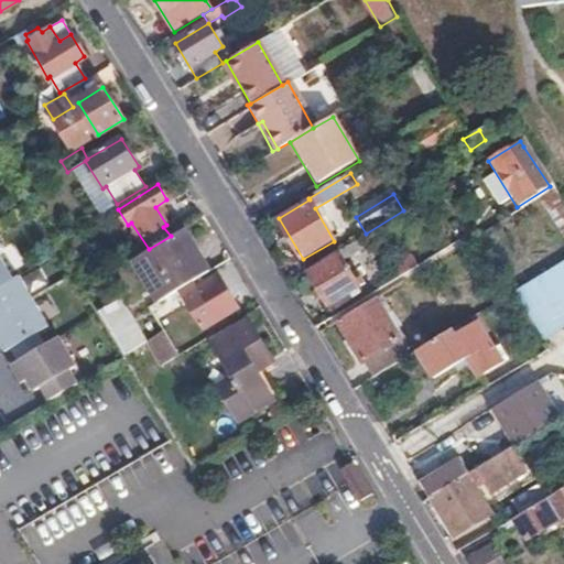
[(196,247),(184,227),(171,236),(149,249),(133,258),(160,302),(194,280),(205,273),(191,250),(196,247)]
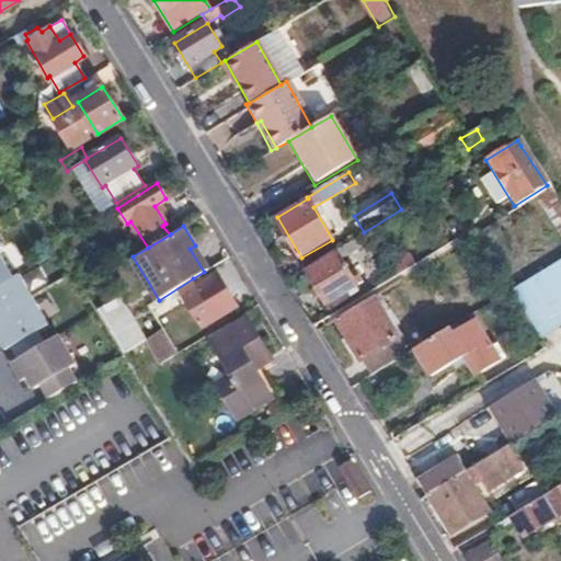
[(355,237),(336,248),(338,251),(308,270),(328,302),(363,282),(358,275),(355,278),(347,265),(366,254),(355,237)]
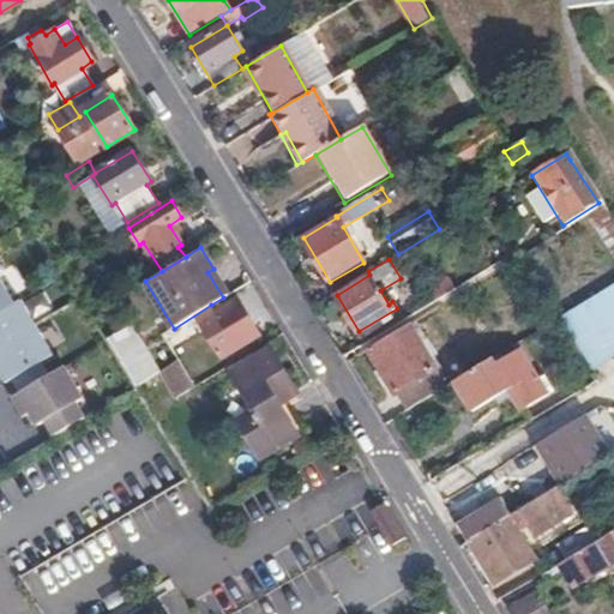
[(53,434),(83,416),(74,401),(82,397),(64,365),(49,373),(41,360),(53,353),(19,296),(14,300),(0,274),(0,268),(2,266),(0,262),(0,372),(5,380),(11,378),(19,391),(13,395),(24,415),(30,411),(37,423),(44,419),(53,434)]
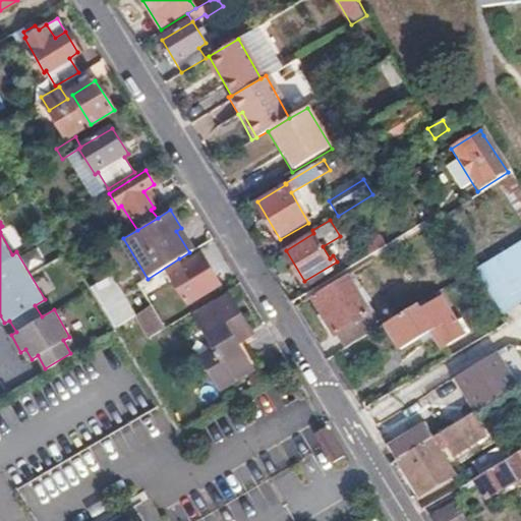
[(483,289),(520,266),(520,240),(472,271),(483,289)]
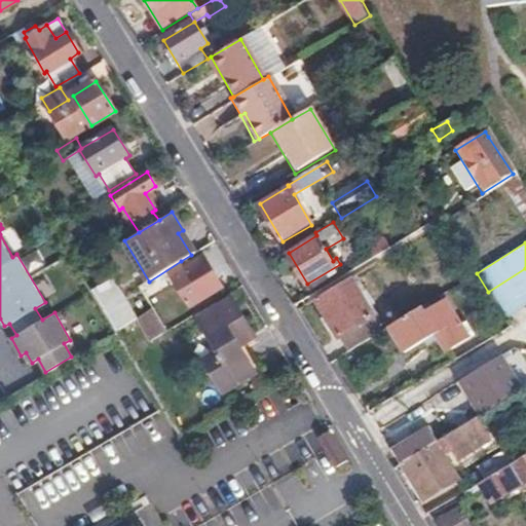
[(221,285),(204,257),(185,269),(181,261),(168,269),(189,305),(221,285)]
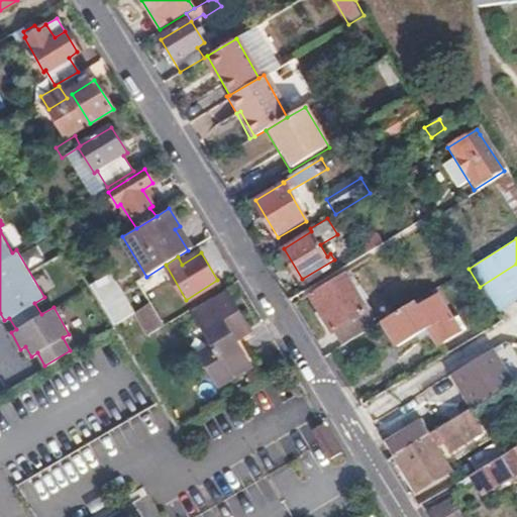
[(113,324),(134,312),(136,311),(112,271),(89,285),(113,324)]
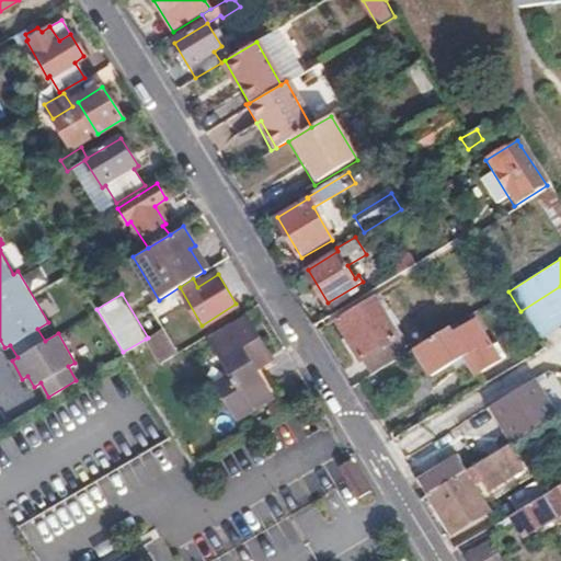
[(407,352),(373,296),(336,318),(370,374),(391,362),(407,352)]
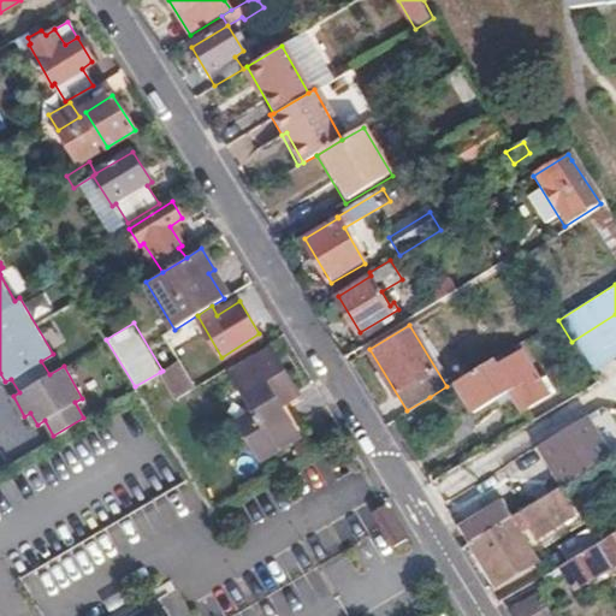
[(194,386),(203,381),(172,331),(163,337),(178,361),(194,386)]
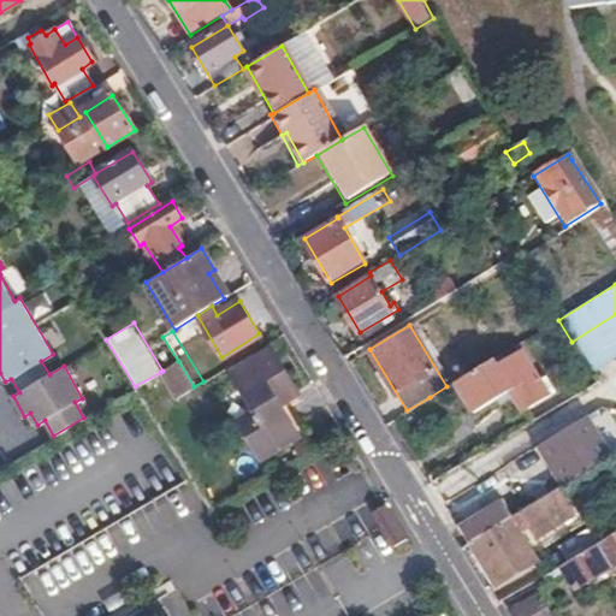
[(517,344),(455,383),(472,412),(498,397),(511,419),(556,390),(546,374),(539,379),(517,344)]
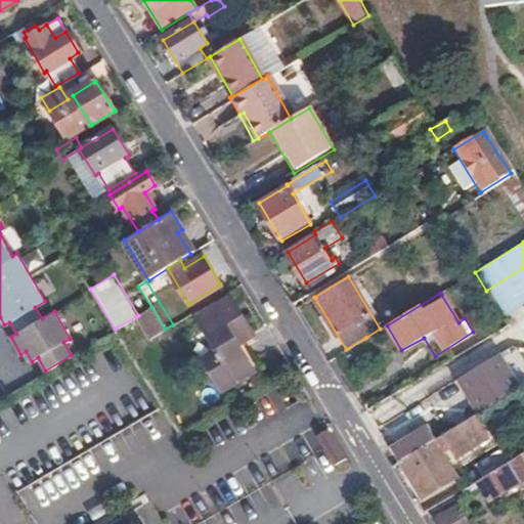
[(251,333),(229,298),(199,316),(217,345),(221,352),(205,362),(222,388),(252,368),(236,343),(251,333)]
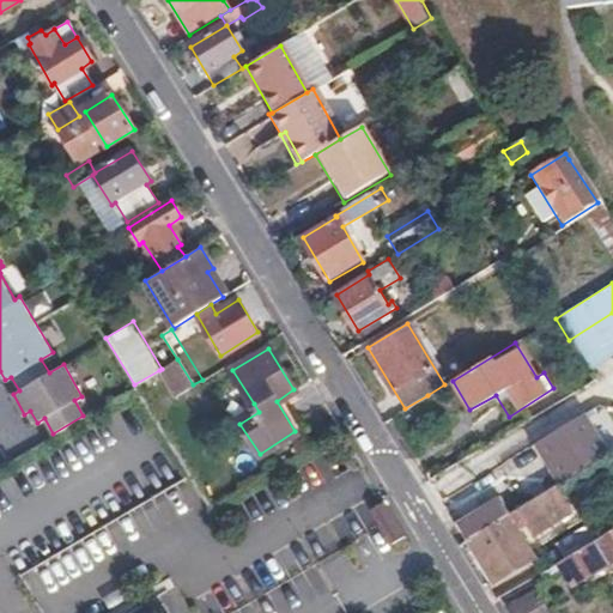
[(176,396),(193,384),(177,359),(162,369),(159,370),(176,396)]
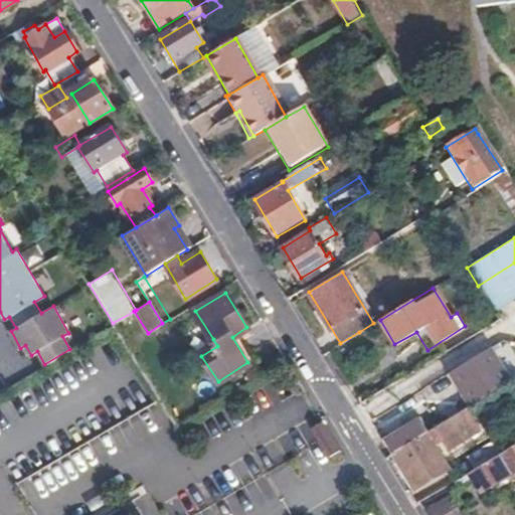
[(197,349),(201,356),(217,346),(213,339),(197,349)]
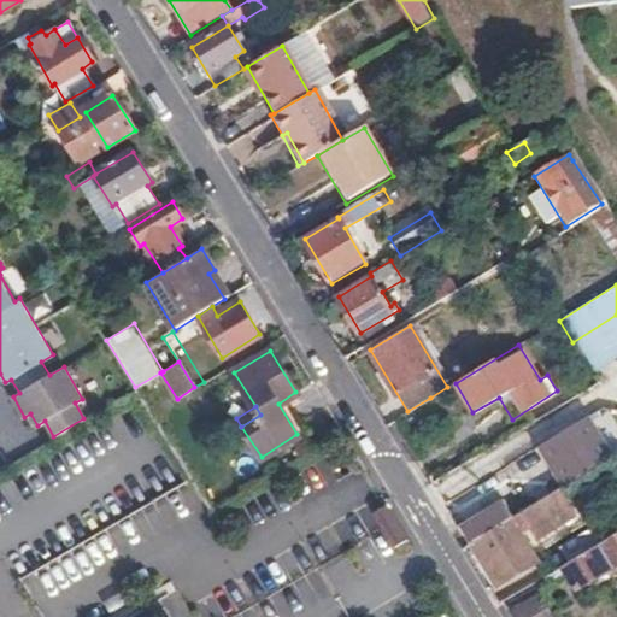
[(564,487),(616,453),(616,451),(592,412),(539,447),(564,487)]
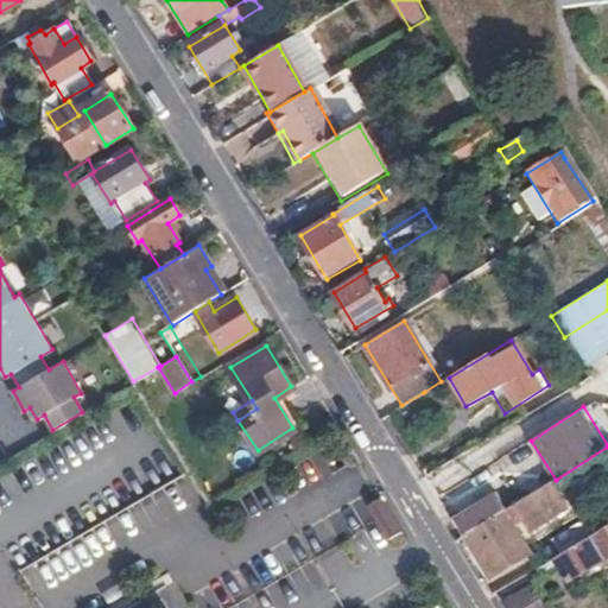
[(373,505),(391,538),(405,530),(385,496),(373,505)]
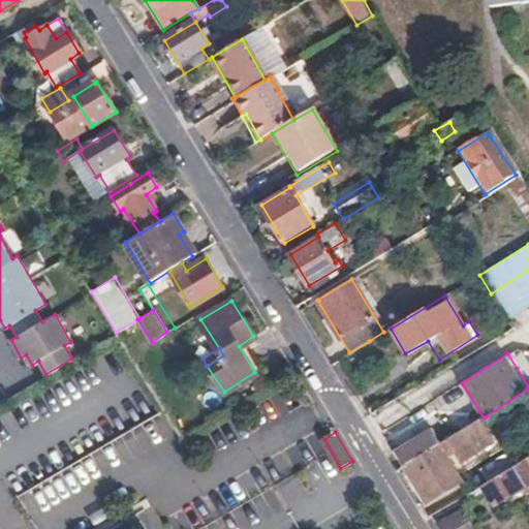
[(404,466),(440,444),(432,432),(397,453),(404,466)]
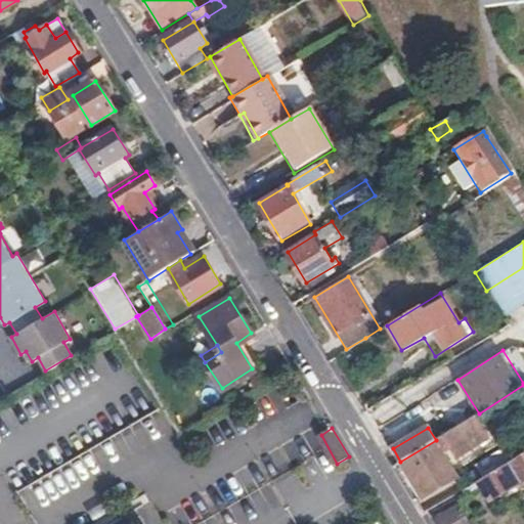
[(457,477),(436,440),(400,462),(422,498),(457,477)]
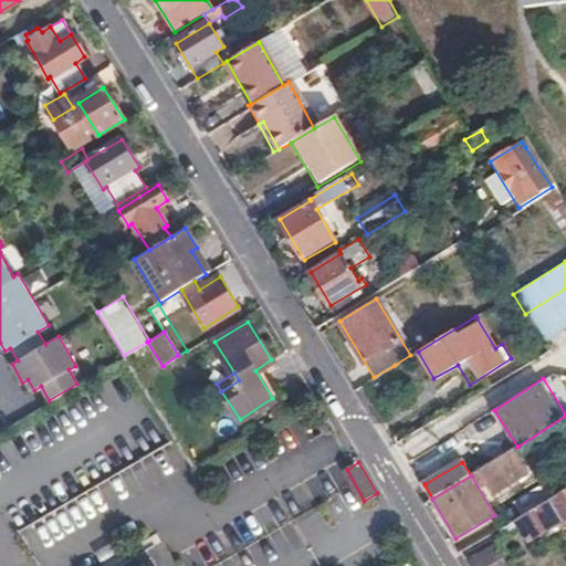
[(565,517),(565,491),(514,520),(527,542),(565,517)]
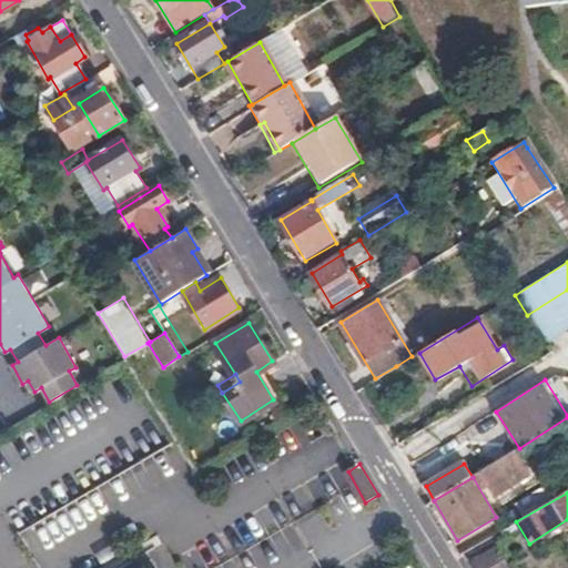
[(496,546),(469,560),(473,567),(508,567),(505,564),(496,546)]
